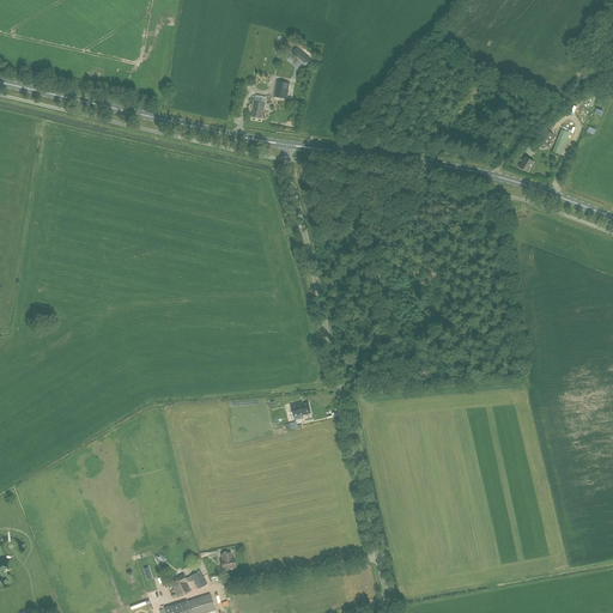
[(297,49),(293,54),(299,59),(303,54),(297,49)]
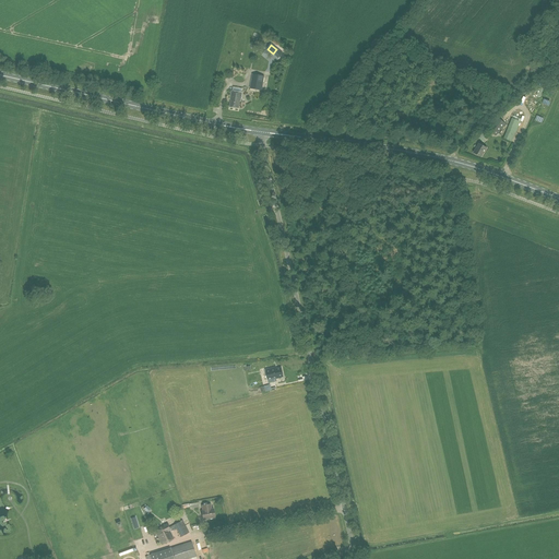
[(250,88),(262,91),(264,75),(252,73),(250,88)]
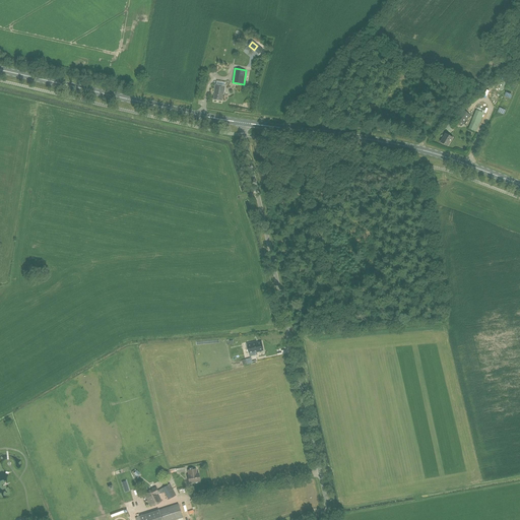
[(225,85),(215,83),(214,91),(215,91),(214,100),(221,101),(222,92),(224,93),(225,85)]
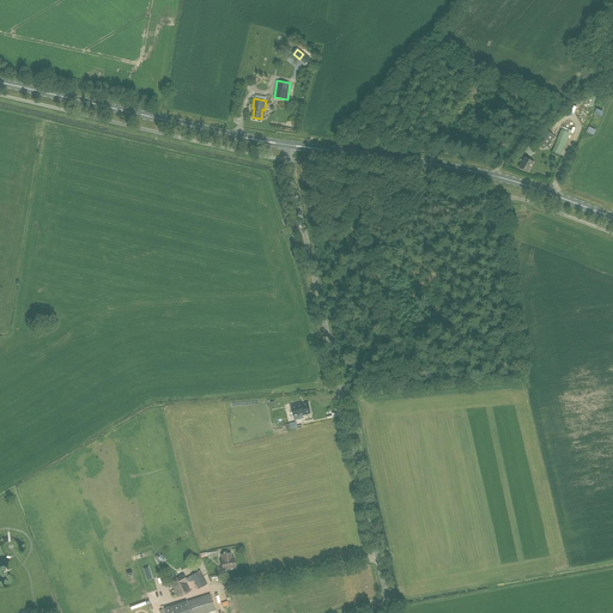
[(544,149),(556,137),(548,129),(536,141),(544,149)]
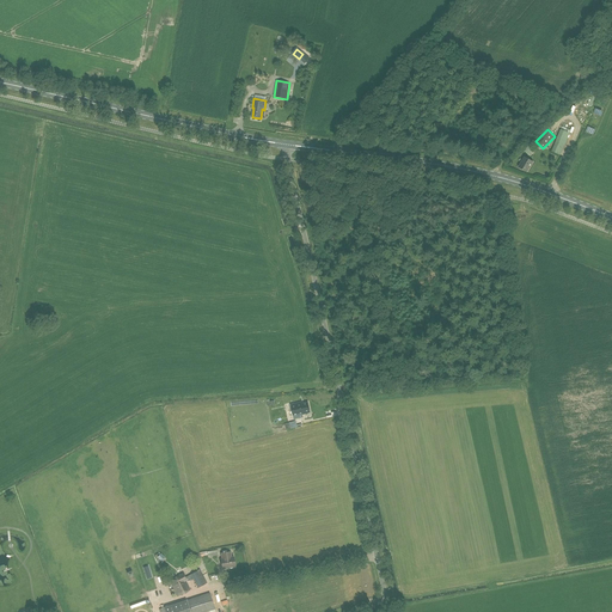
[(561,129),(556,140),(564,145),(569,133),(561,129)]
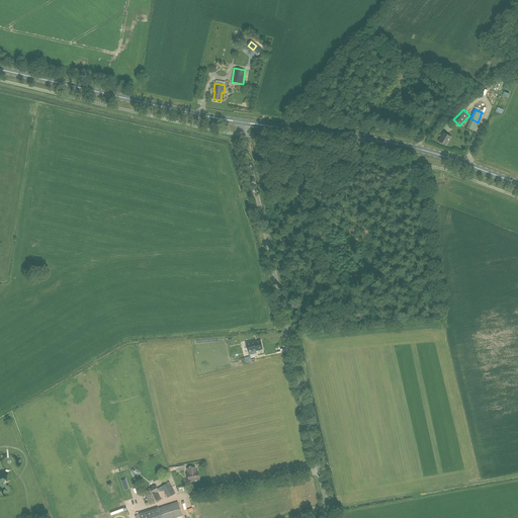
[(465,127),(473,132),(477,124),(468,121),(465,127)]
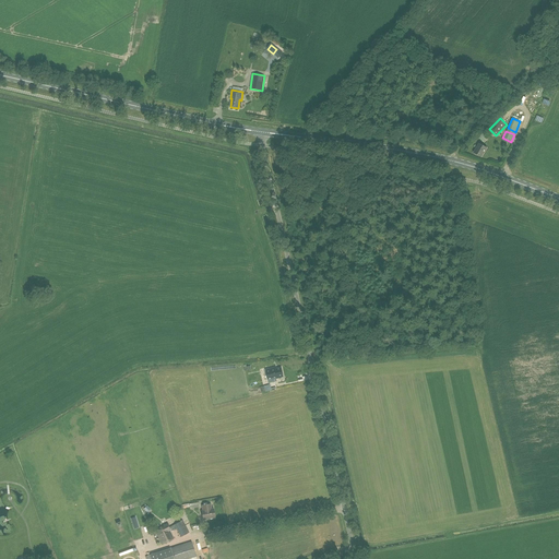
[(482,157),(487,149),(479,143),(474,153),(482,157)]
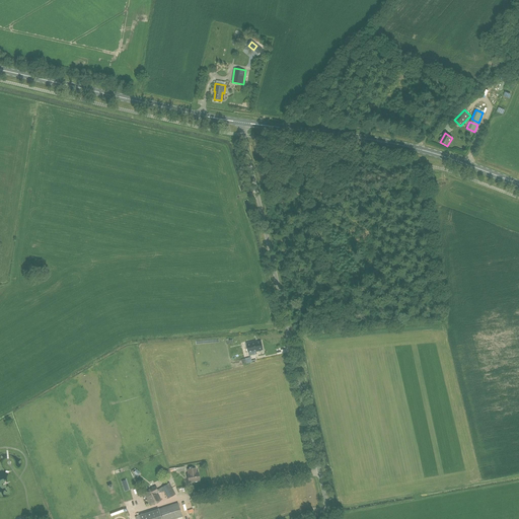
[(252,351),(249,352),(250,356),(256,354),(256,352),(264,351),(262,342),(256,343),(256,342),(251,343),(252,351)]
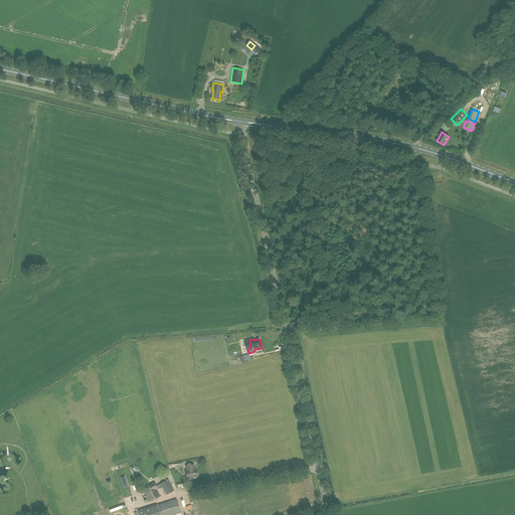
[(198,477),(196,469),(195,469),(194,465),(186,466),(187,471),(186,471),(187,479),(198,477)]
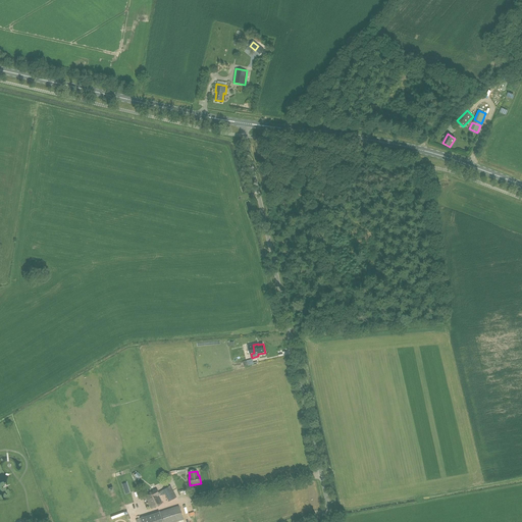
[(156,488),(145,494),(152,508),(161,503),(158,496),(160,494),(160,496),(164,493),(168,501),(176,497),(170,485),(158,492),(156,488)]
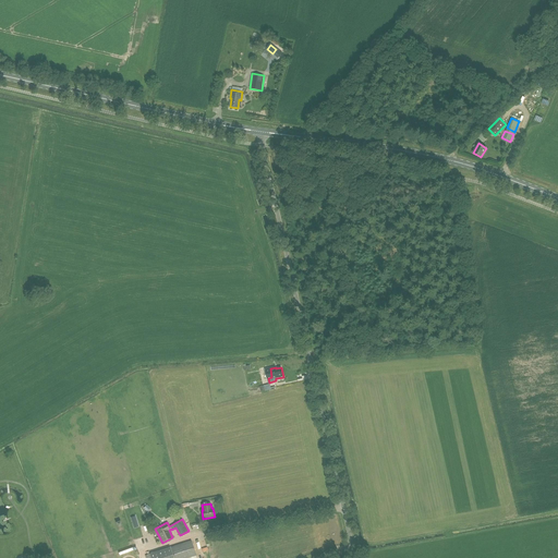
[(186,557),(196,555),(191,541),(145,556),(146,557),(186,557)]
